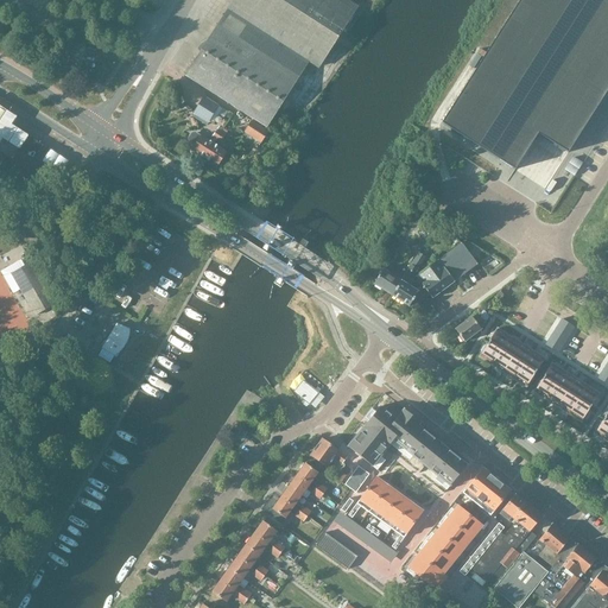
[(228,10),(221,20),(302,71),(304,69),(309,62),(316,67),(317,68),(356,7),(343,0),(233,0),(227,10),(228,10)]
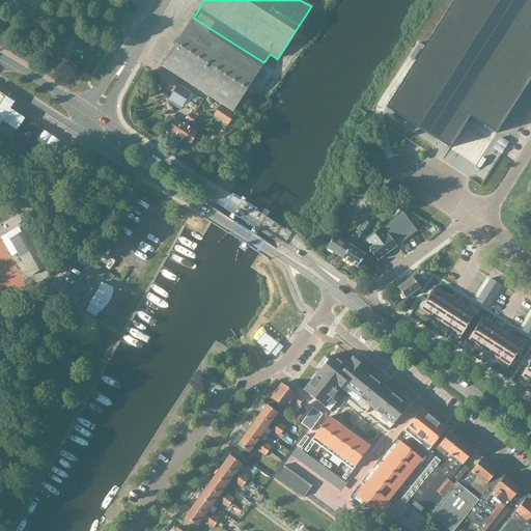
[(530,78),(530,0),(453,0),(385,108),(449,148),(469,117),(496,134),(530,78)]
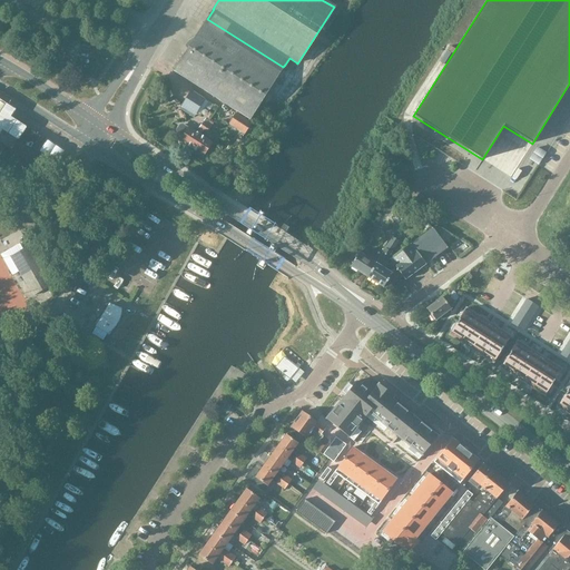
[(204,25),(174,71),(249,120),(283,67),(207,19),(204,25)]
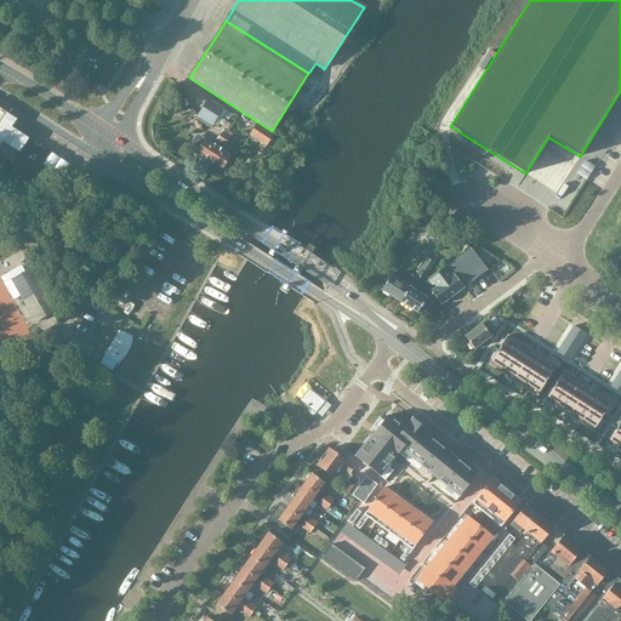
[(198,115),(214,125),(223,109),(208,100),(198,115)]
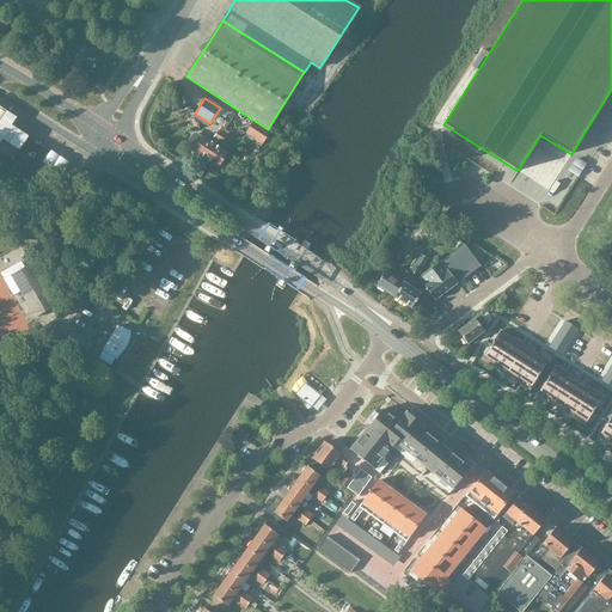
[(17,123),(0,111),(0,147),(2,145),(18,155),(28,141),(11,130),(17,123)]
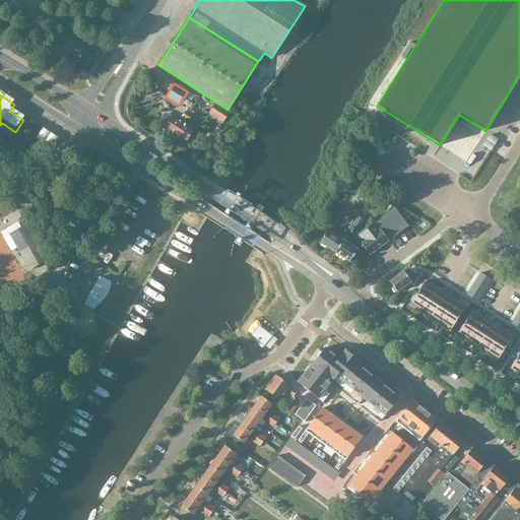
[(215,103),(208,113),(222,123),(230,113),(215,103)]
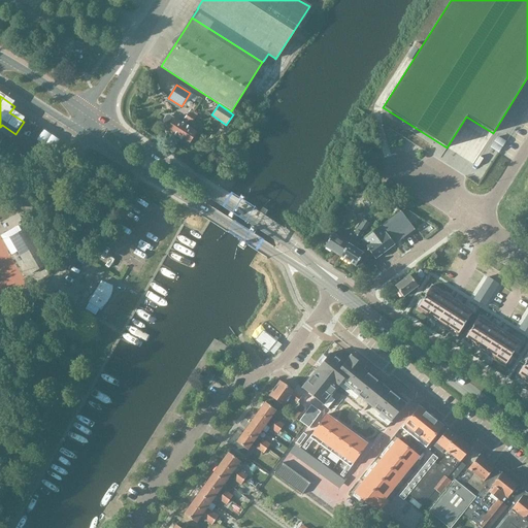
[(166,131),(177,138),(192,116),(188,113),(184,119),(186,120),(183,124),(173,119),(169,117),(166,117),(164,121),(164,123),(169,126),(166,131)]
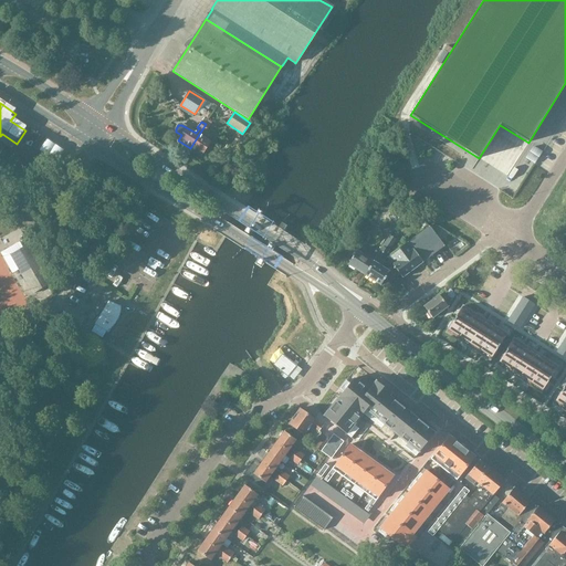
[(206,124),(190,148),(202,156),(210,142),(205,138),(208,133),(206,132),(209,126),(206,124)]
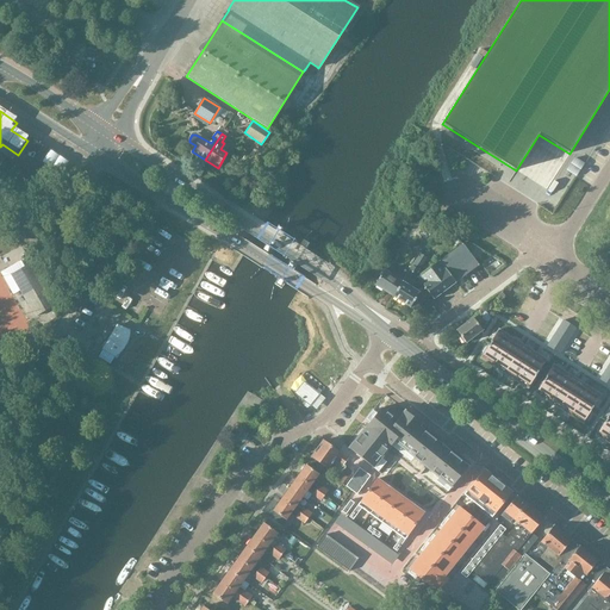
[(12,161),(11,162),(16,165),(38,180),(39,178),(45,169),(39,166),(49,150),(26,136),(19,148),(17,151),(18,153),(12,161)]
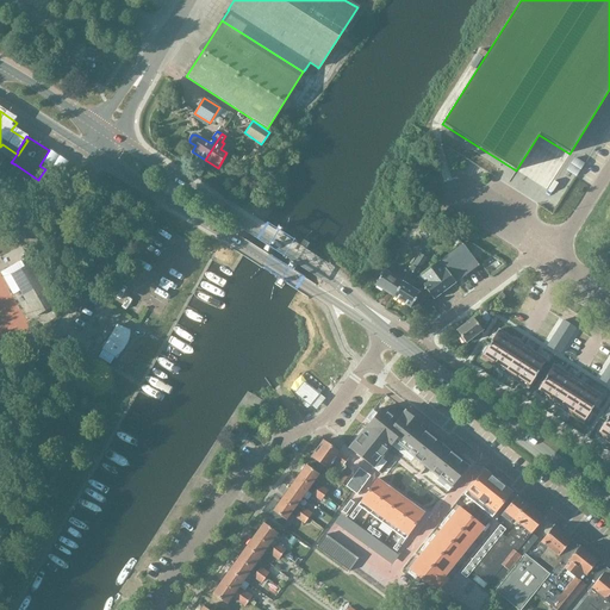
[(537,161),(526,176),(539,187),(552,172),(537,161)]
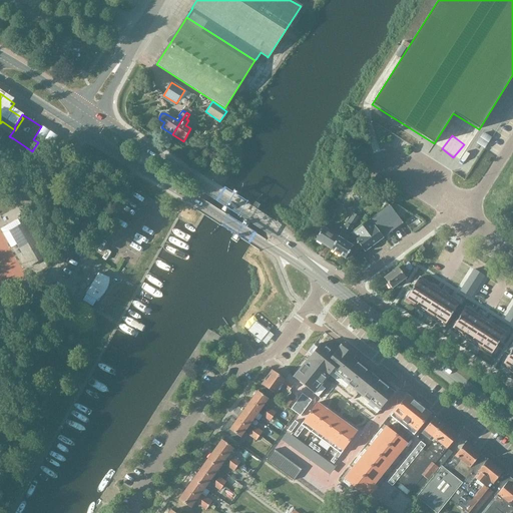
[(351,245),(352,254),(362,247),(364,250),(382,237),(402,222),(388,203),(350,232),(357,241),(351,245)]
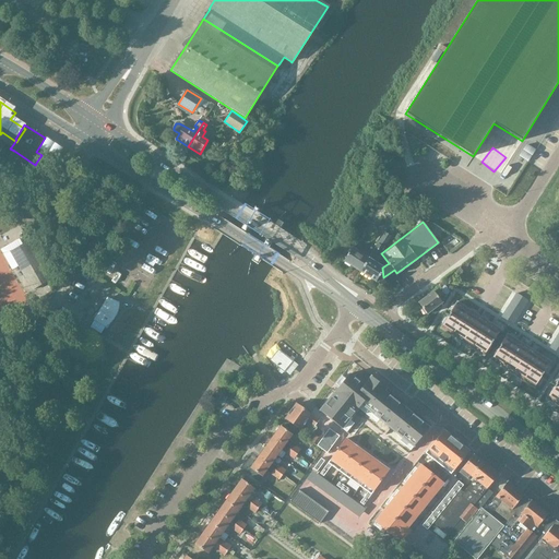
[(369,259),(360,272),(375,281),(379,275),(383,277),(382,268),(377,264),(381,257),(379,256),(391,236),(384,232),(371,252),(372,253),(368,259),(369,259)]
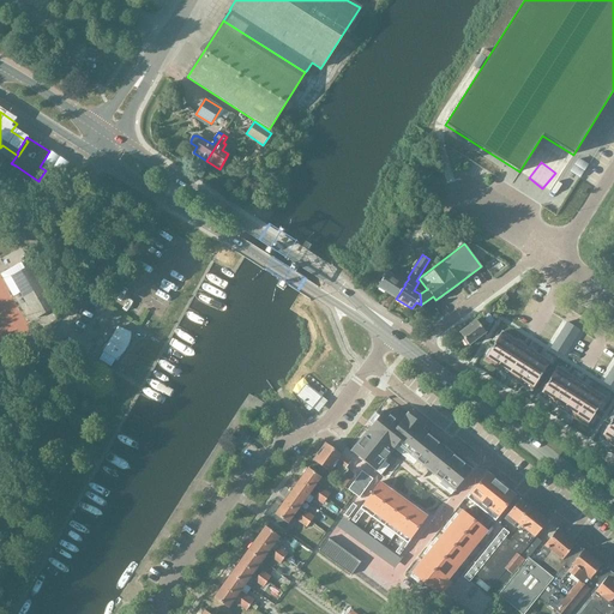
[(12,277),(35,319),(55,308),(31,265),(30,265),(30,266),(12,277)]
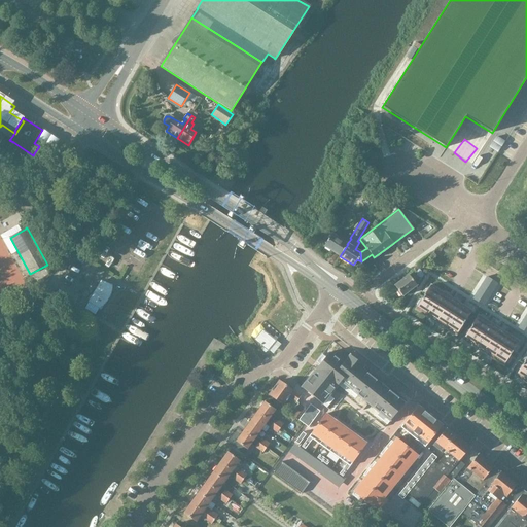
[(323,246),(340,256),(348,244),(347,244),(331,234),(323,246)]
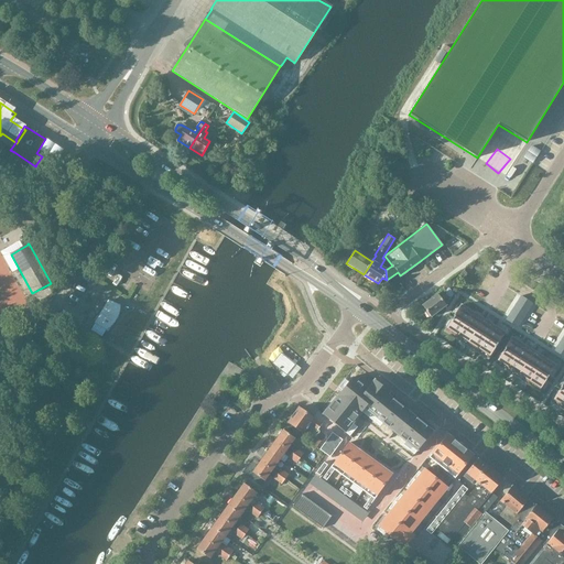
[(111,288),(117,278),(110,273),(104,282),(111,288)]
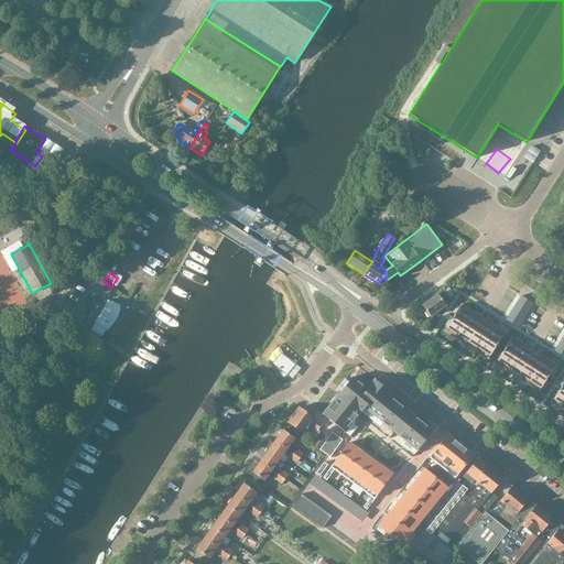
[(317,286),(315,291),(328,300),(332,295),(317,286)]
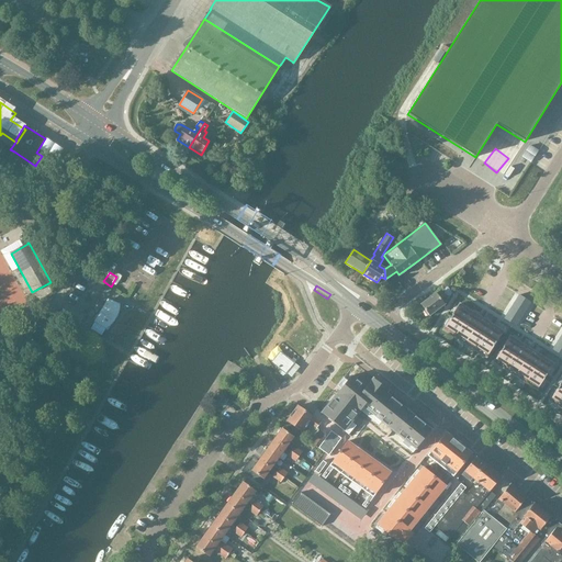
[(428,315),(428,316),(444,304),(436,293),(420,305),(425,311),(424,311),(427,316),(428,315)]
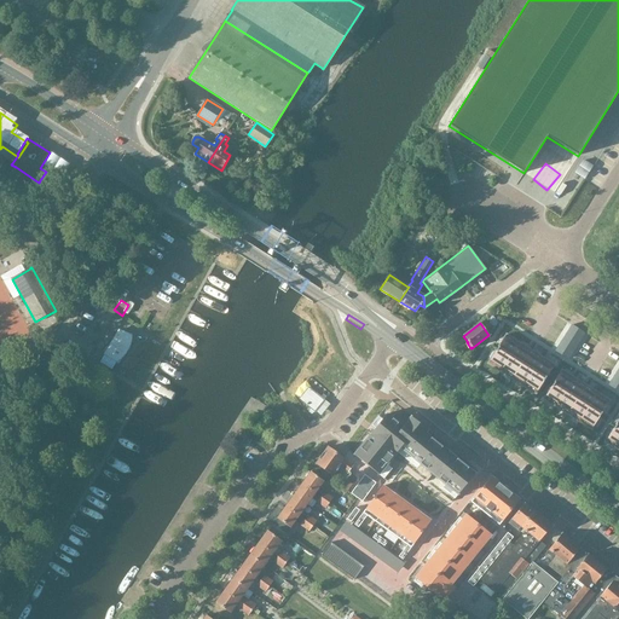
[(104,354),(99,363),(111,370),(116,362),(117,362),(121,359),(123,356),(127,352),(128,348),(131,345),(131,340),(132,335),(131,335),(119,330),(104,354)]
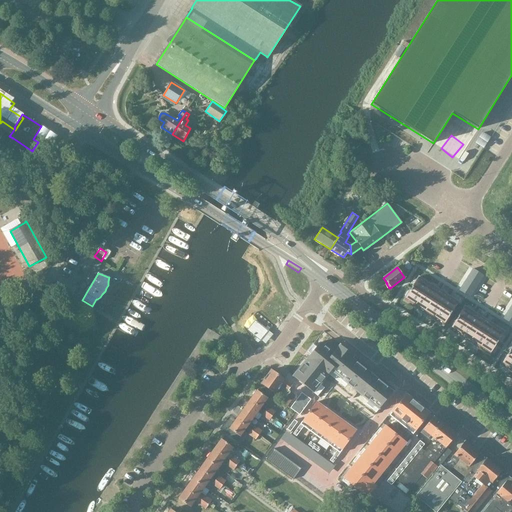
[(404,290),(410,280),(405,277),(399,286),(404,290)]
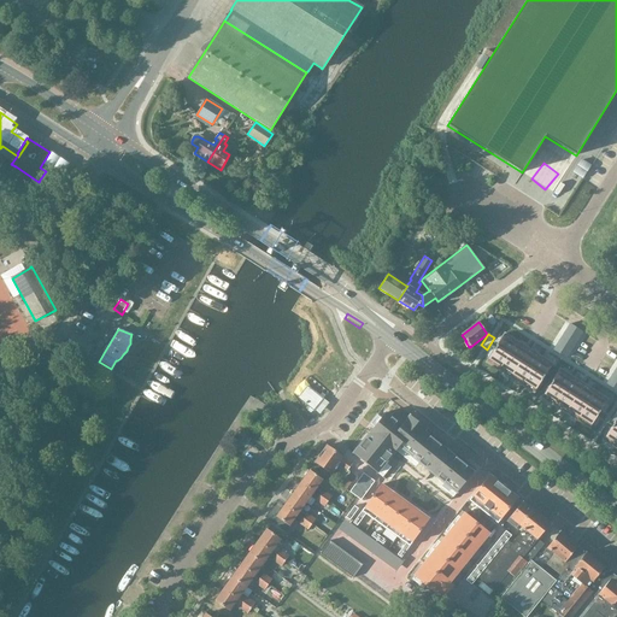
[(516,342),(504,335),(495,348),(507,356),(516,342)]
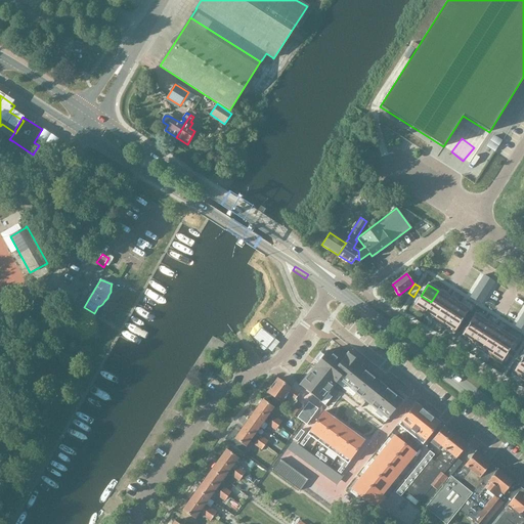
[(438,291),(431,302),(441,308),(448,297),(438,291)]
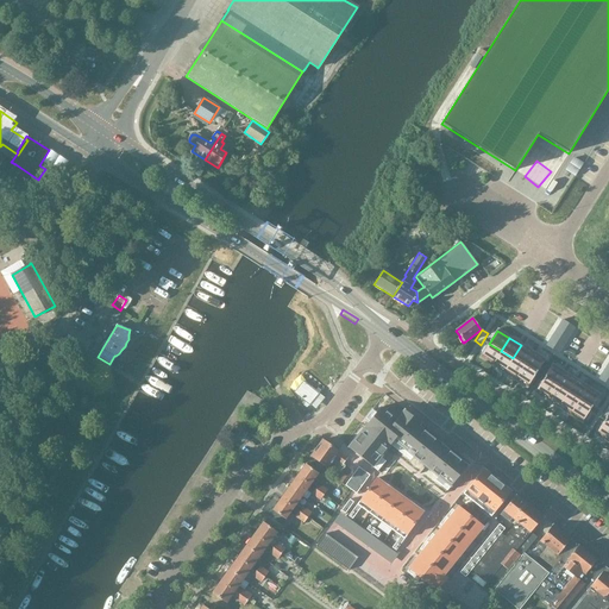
[(493,364),(501,351),(489,344),(481,357),(493,364)]
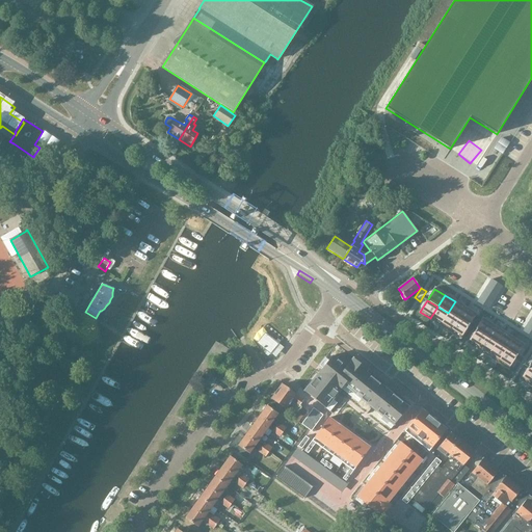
[(466,308),(455,301),(448,313),(457,320),(466,308)]
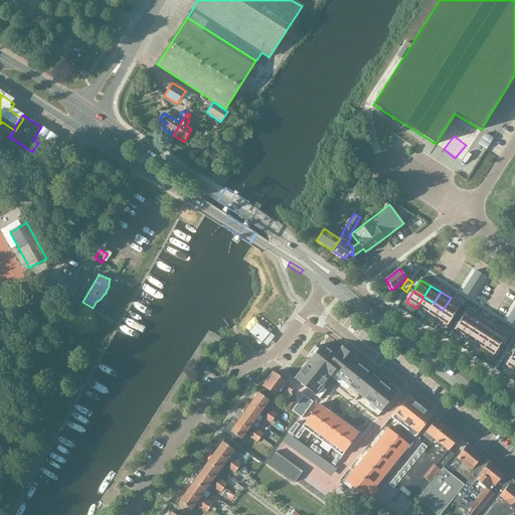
[(434,303),(423,297),(416,308),(425,315),(434,303)]
